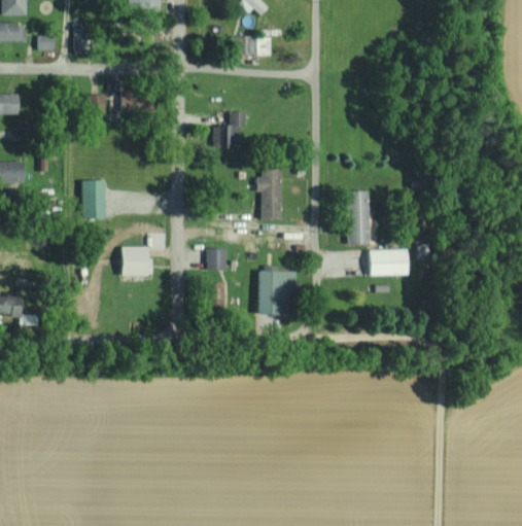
[(27,15),(27,0),(2,0),(2,14),(27,15)]
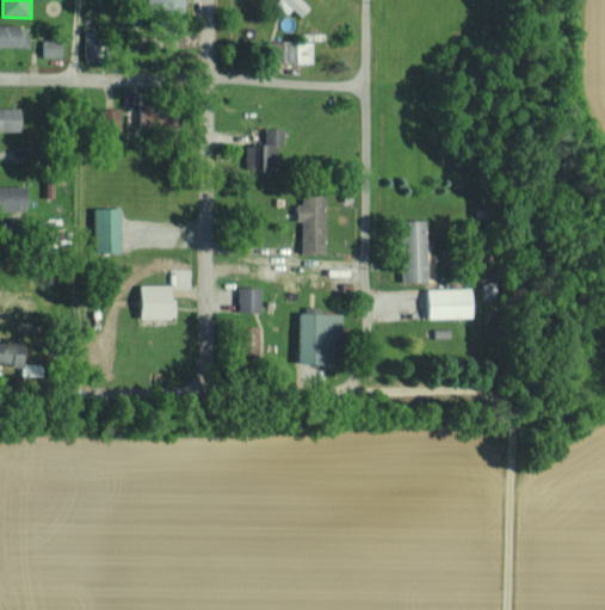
[(147,0),(148,14),(186,13),(185,0),(147,0)]
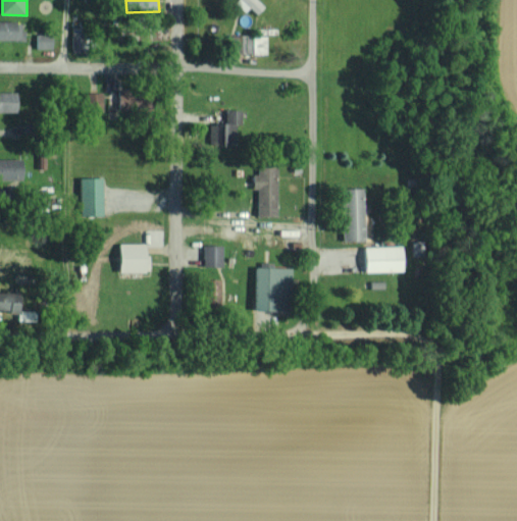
[(260,0),(240,0),(238,3),(248,13),(252,8),(259,15),(267,6),(260,0)]
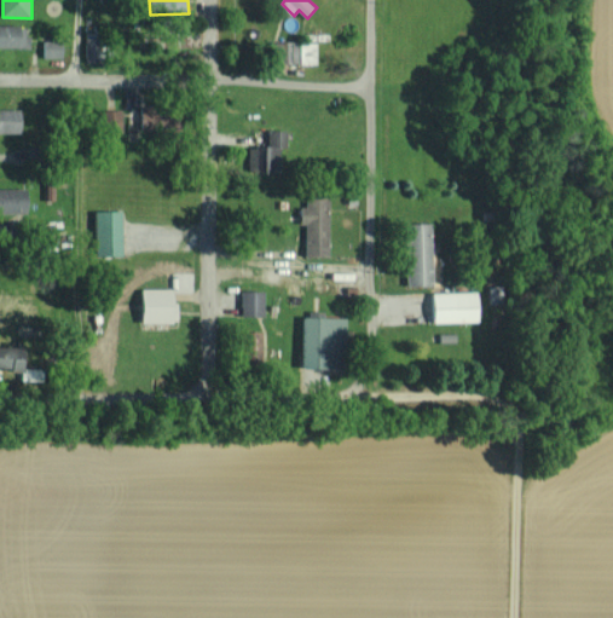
[(0,48),(32,48),(32,26),(0,26),(0,48)]
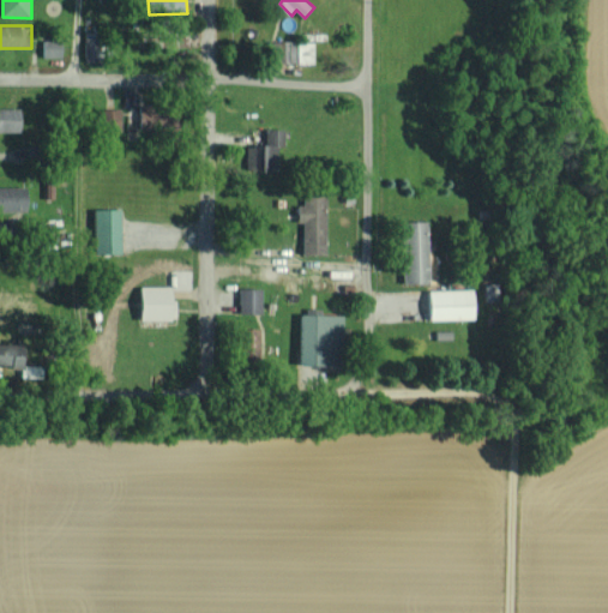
[(64,42),(46,42),(46,58),(64,59),(64,42)]
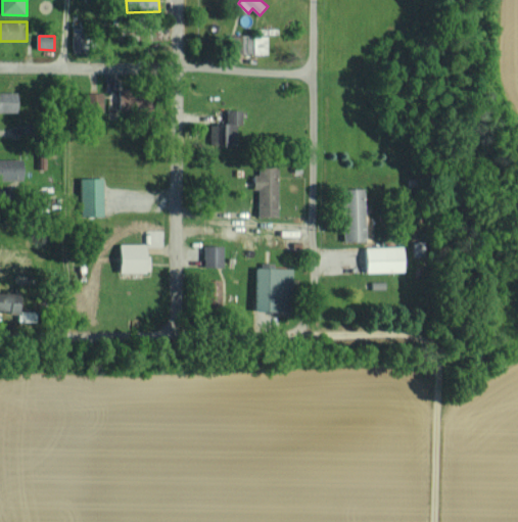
[(269,55),(270,37),(232,36),(231,54),(269,55)]
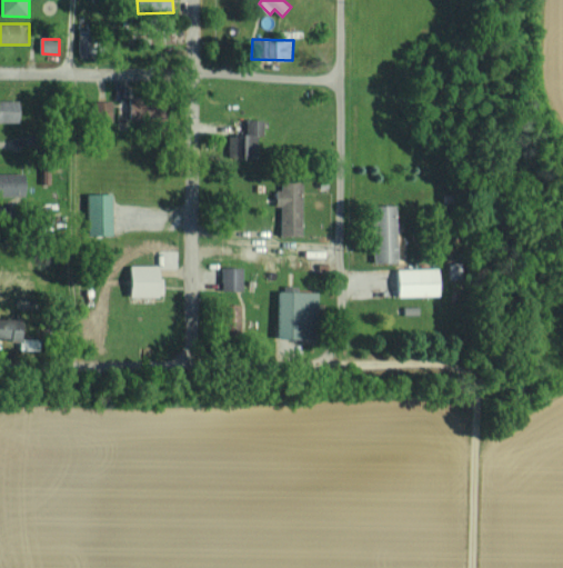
[(0,101),(0,122),(20,122),(20,101),(0,101)]
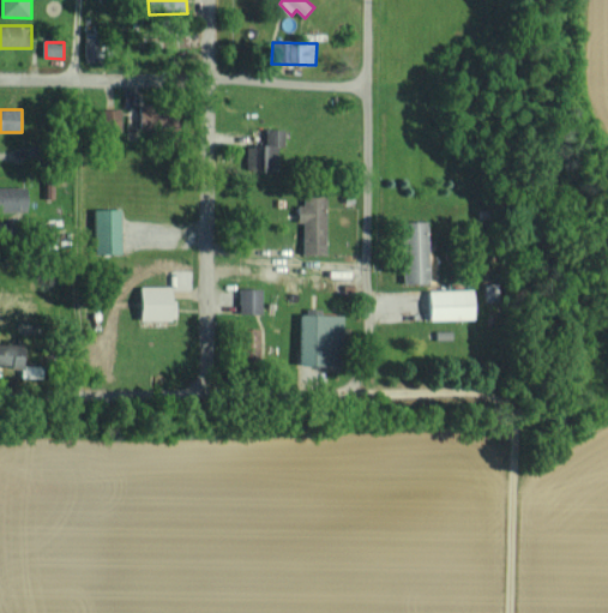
[(103,110),(104,133),(125,132),(124,110),(103,110)]
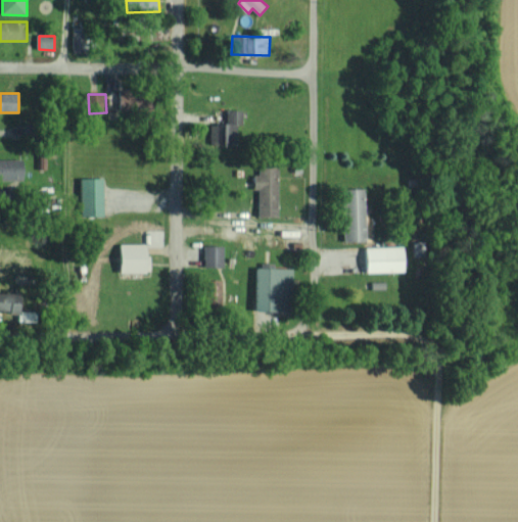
[(238,125),(244,125),(244,110),(228,111),(228,124),(213,125),(214,148),(238,148),(238,125)]
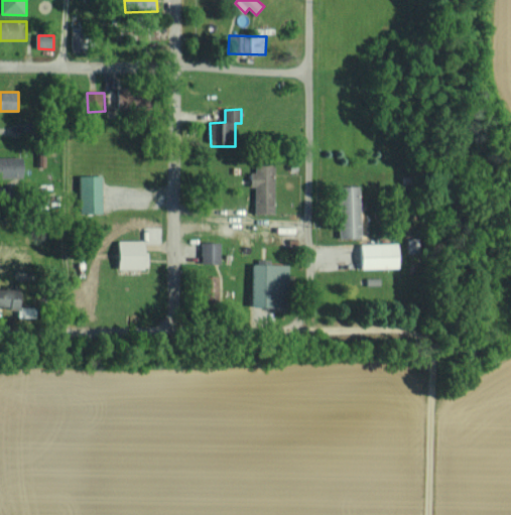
[(23,157),(0,157),(0,178),(23,178),(23,157)]
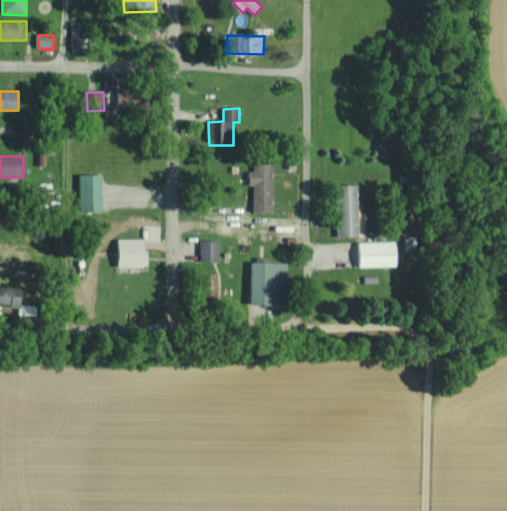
[(255,185),(254,213),(274,213),(275,165),(252,164),(252,185),(255,185)]
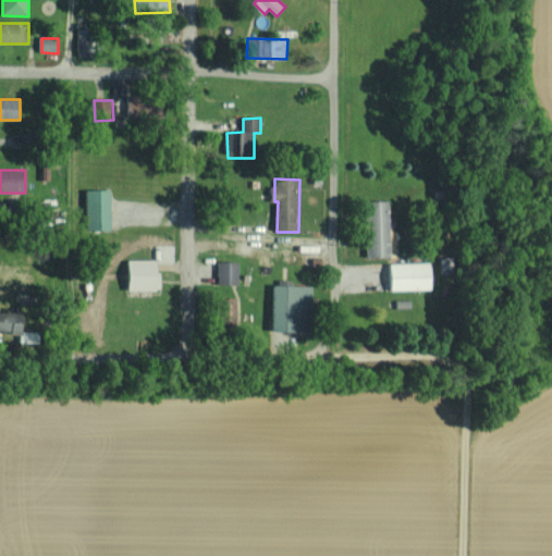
[(112,231),(111,189),(87,190),(88,232),(112,231)]
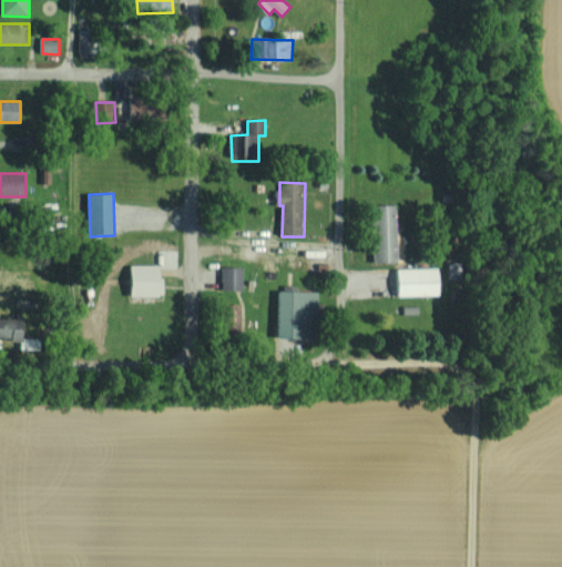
[(398,205),(373,206),(375,263),(399,263),(398,205)]
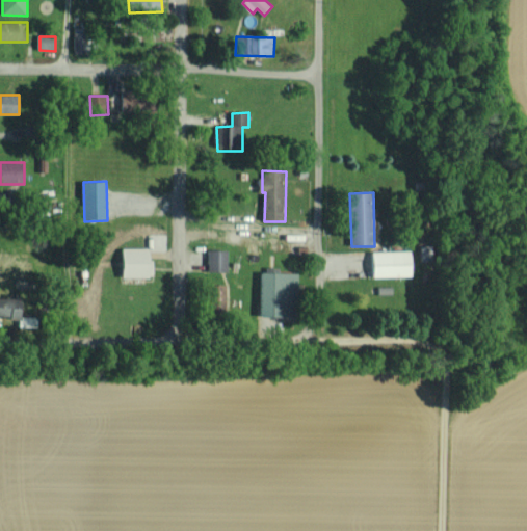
[(150,249),(123,248),(122,279),(150,279),(150,249)]
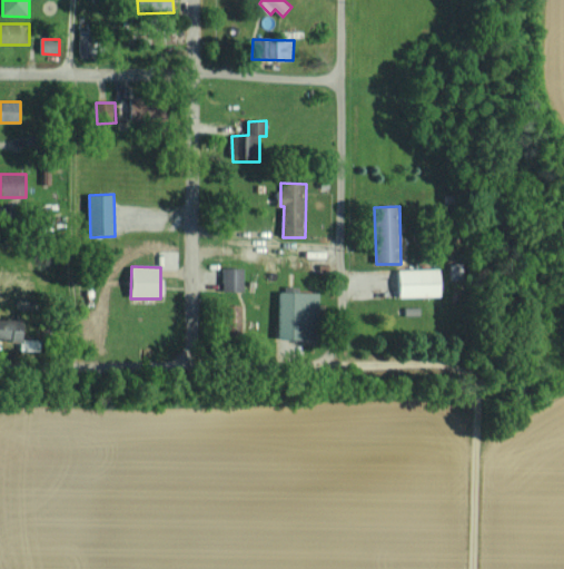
[(246,268),(225,268),(225,292),(245,293),(246,268)]
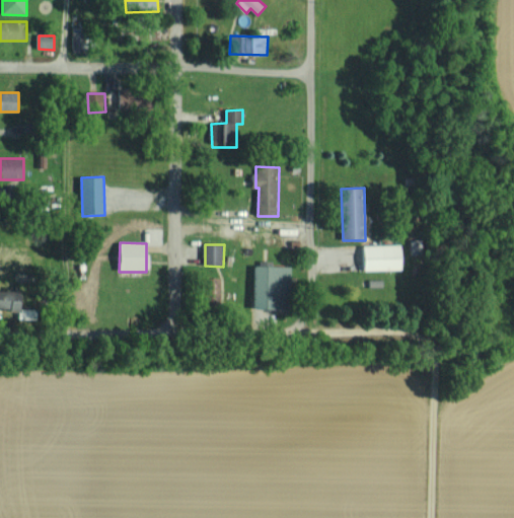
[(402,271),(401,245),(364,246),(364,272),(402,271)]
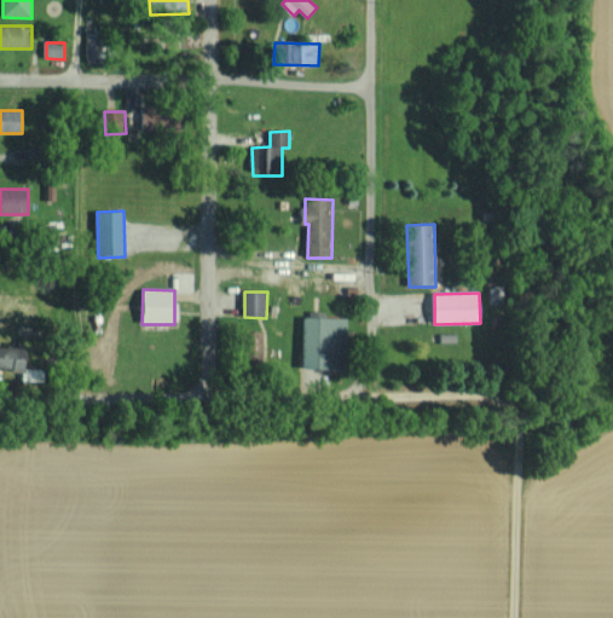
[(304,370),(342,370),(343,319),(305,318),(304,370)]
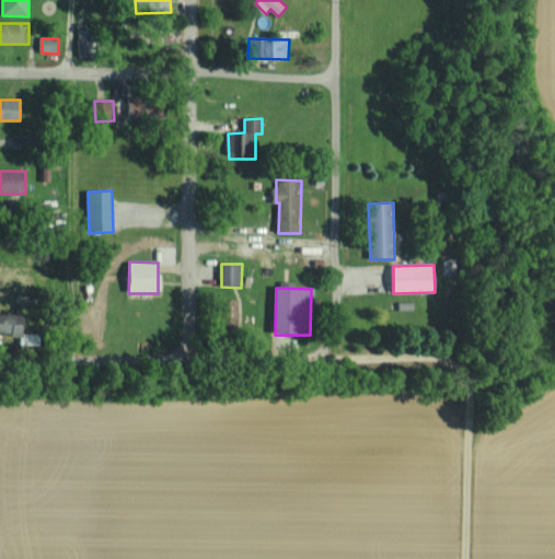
[(240,300),(221,301),(221,326),(240,326),(240,300)]
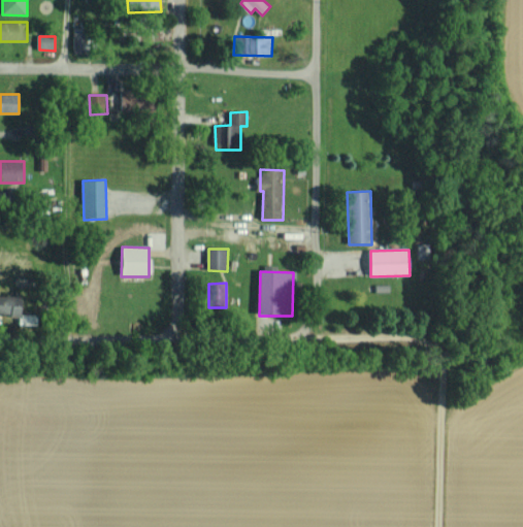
[(0,316),(18,317),(18,297),(0,296),(0,316)]
